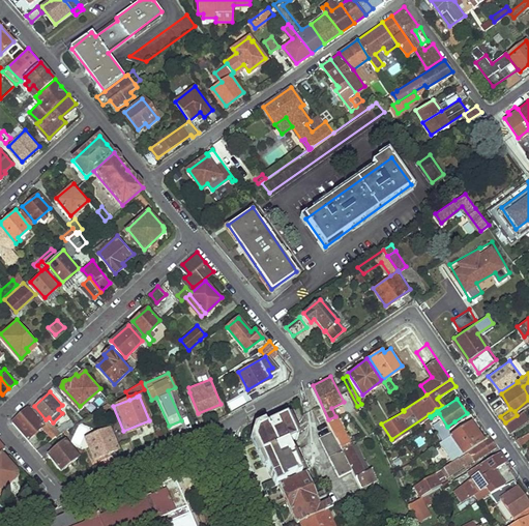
[(42,425),(52,437),(56,434),(45,421),(43,422),(28,405),(13,419),(28,437),(42,425)]
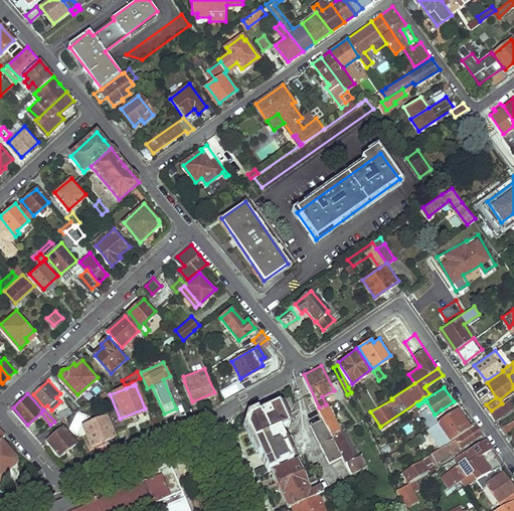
[(495,416),(513,404),(508,396),(506,398),(507,400),(502,403),(491,410),(495,416)]
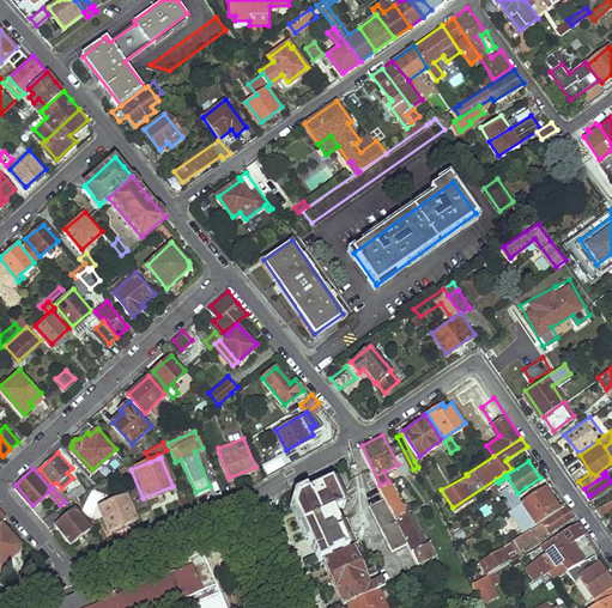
[(528,491),(531,494),(545,485),(552,480),(547,473),(540,478),(526,487),(528,491)]
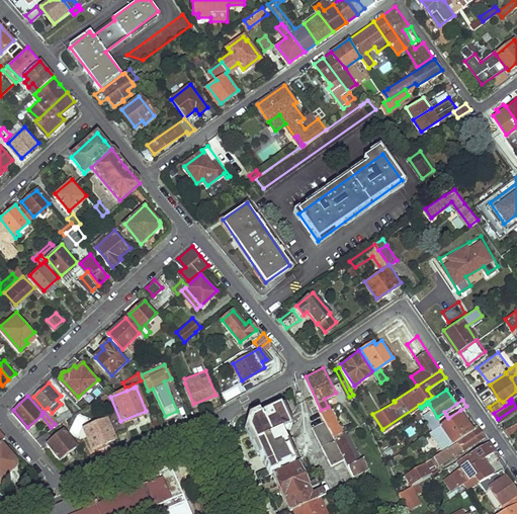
[(249,426),(270,470),(280,466),(279,464),(289,459),(290,461),(304,455),(293,434),(286,437),(282,429),(289,426),(291,425),(280,403),(252,417),(249,426)]
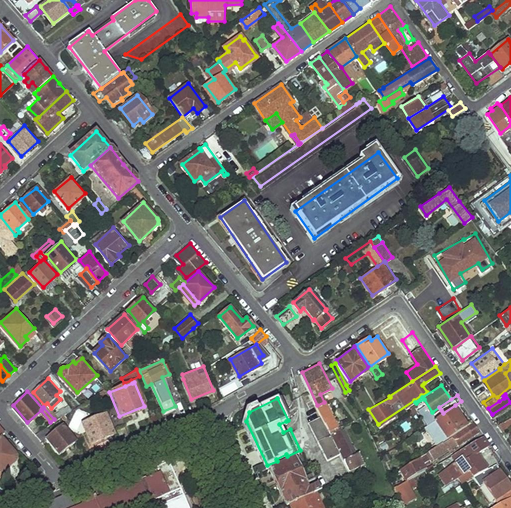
[(321,414),(325,421),(330,419),(334,417),(326,401),(324,402),(317,405),(321,414)]
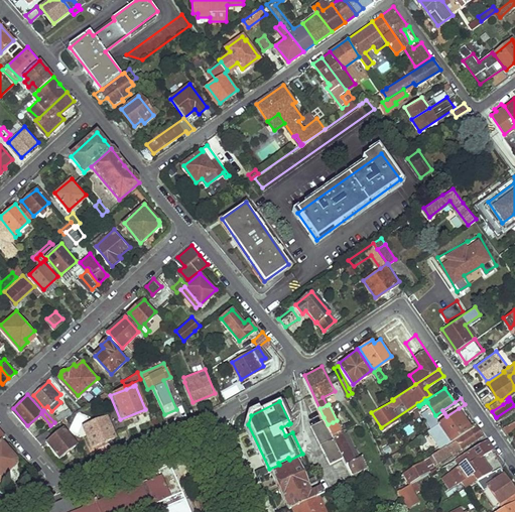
[(43,410),(54,422),(58,420),(54,414),(51,411),(47,406),(44,408),(43,410)]
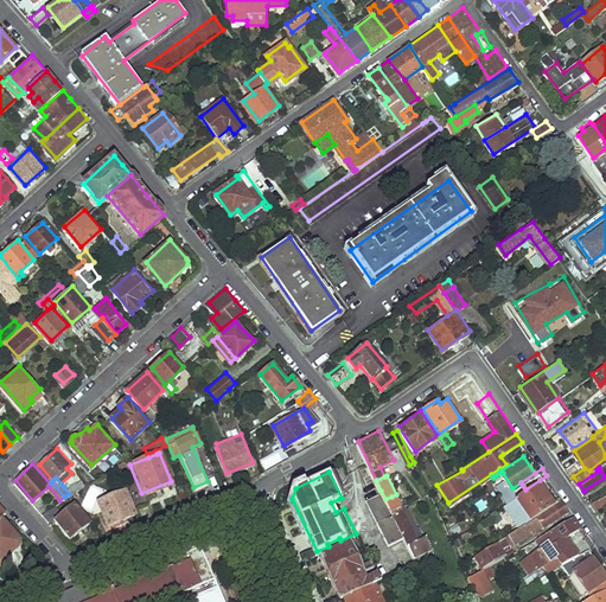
[(69,494),(84,484),(80,478),(64,487),(69,494)]
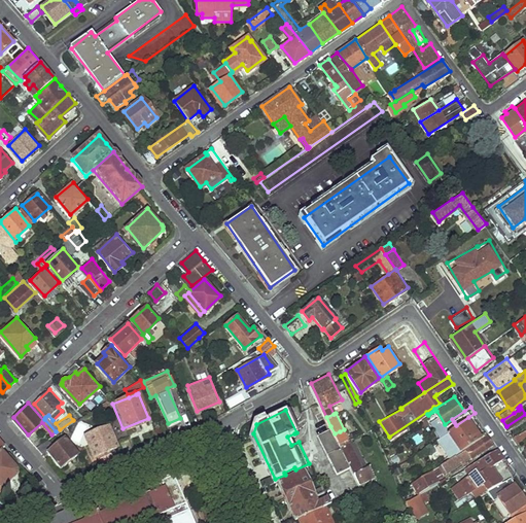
[(449,430),(461,450),(482,437),(468,417),(456,425),(449,430)]
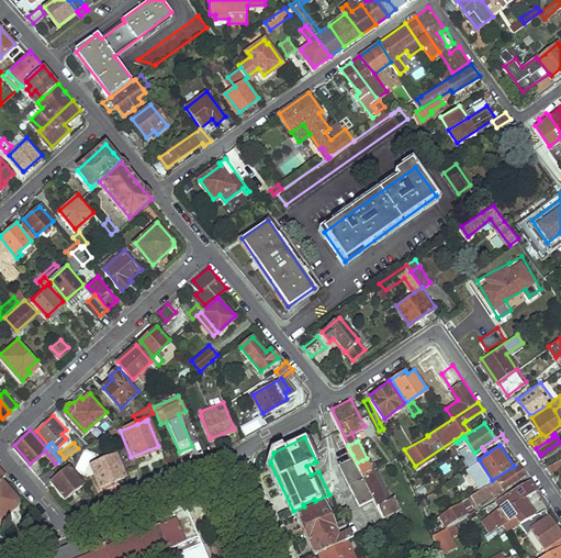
[(472,458),(474,461),(479,459),(486,454),(484,450),(472,458)]
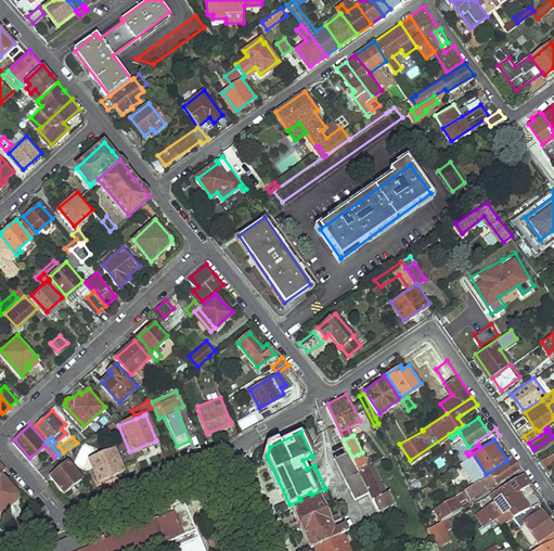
[(91,458),(100,479),(125,469),(115,446),(91,458)]
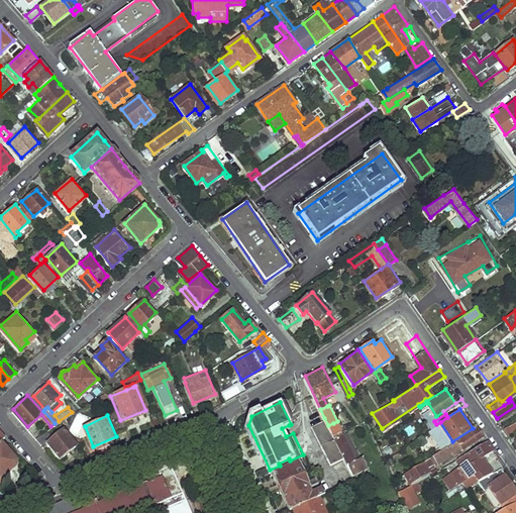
[(312,424),(331,463),(343,456),(334,438),(328,425),(324,418),(312,424)]
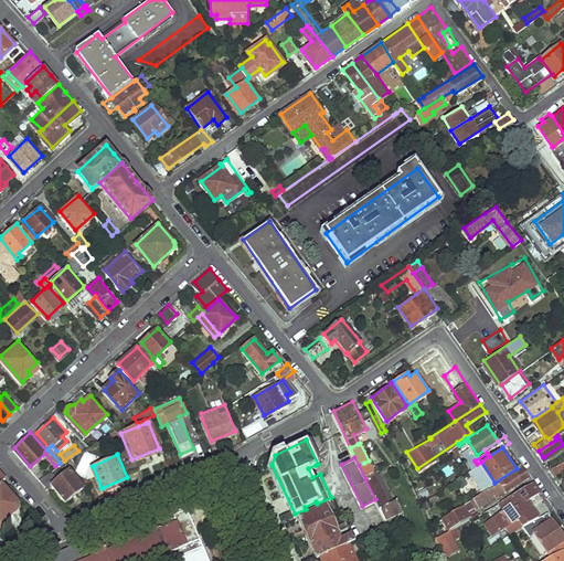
[(563,459),(550,467),(554,475),(563,469),(563,459)]
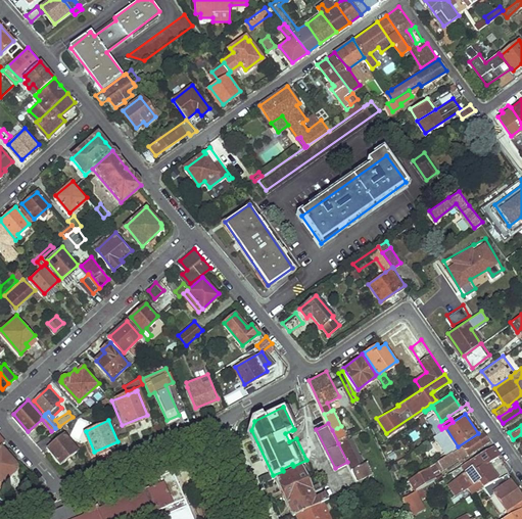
[(332,430),(338,443),(347,440),(349,439),(346,434),(341,436),(337,428),(332,430)]
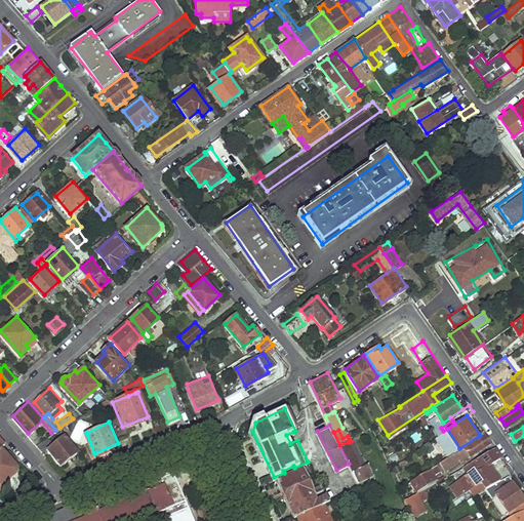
[(290,443),(297,440),(293,432),(286,435),(290,443)]
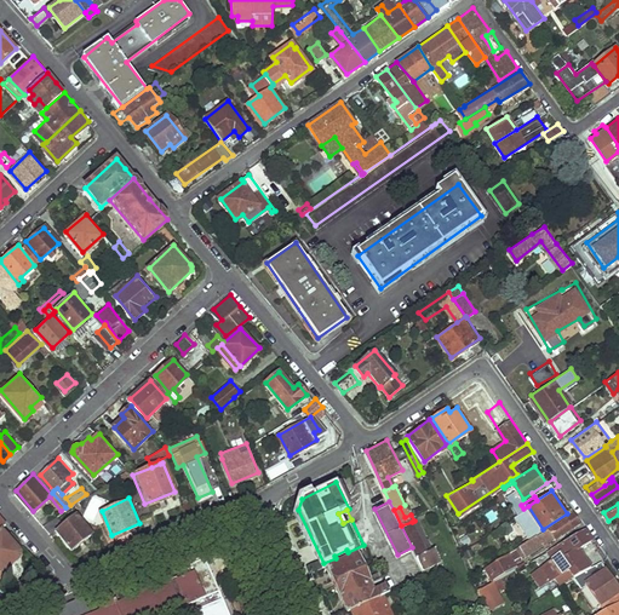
[(522,555),(522,556),(555,535),(555,538),(582,519),(575,510),(538,535),(537,534),(517,546),(522,555)]
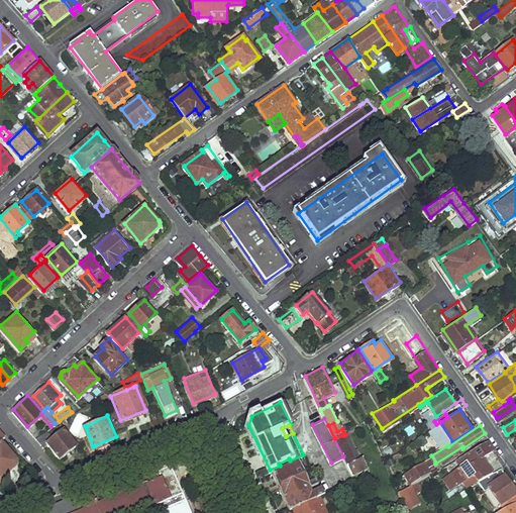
[(47,442),(60,456),(76,443),(64,428),(55,435),(47,428),(36,435),(44,445),(47,442)]
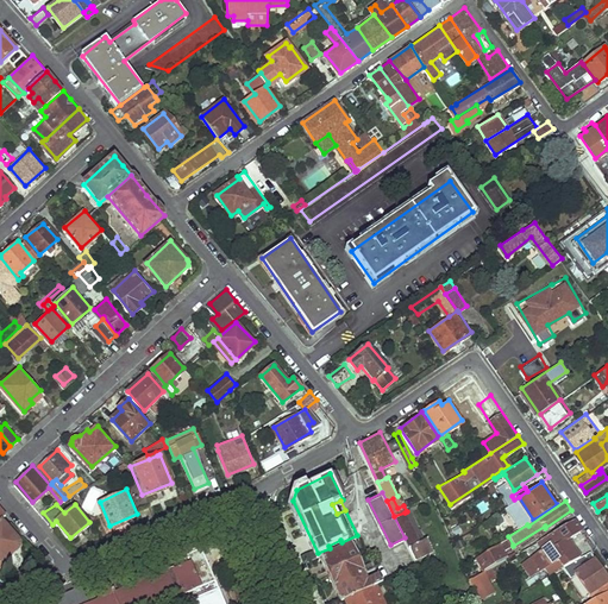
[(405,538),(415,558),(432,548),(426,538),(420,541),(405,513),(394,516),(405,538)]
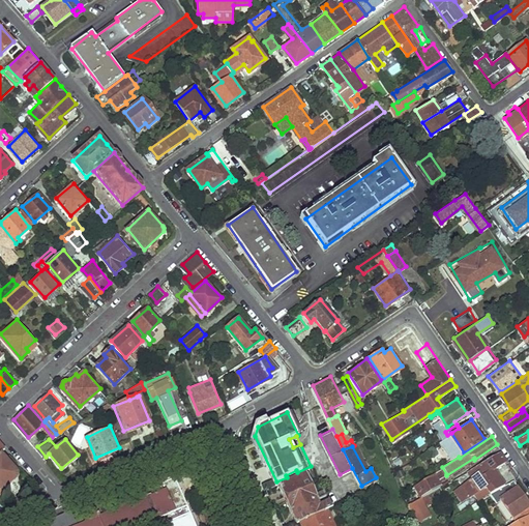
[(0,487),(2,488),(4,487),(16,477),(18,474),(18,472),(17,469),(1,450),(0,451),(0,487)]
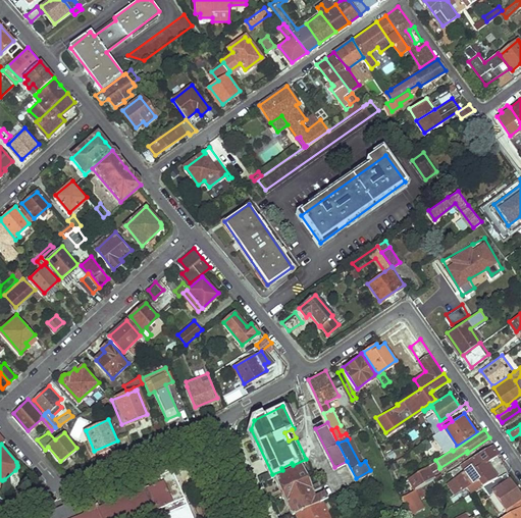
[(495,445),(462,462),(466,468),(460,472),(459,480),(463,486),(480,476),(485,483),(498,476),(487,461),(500,452),(495,445)]
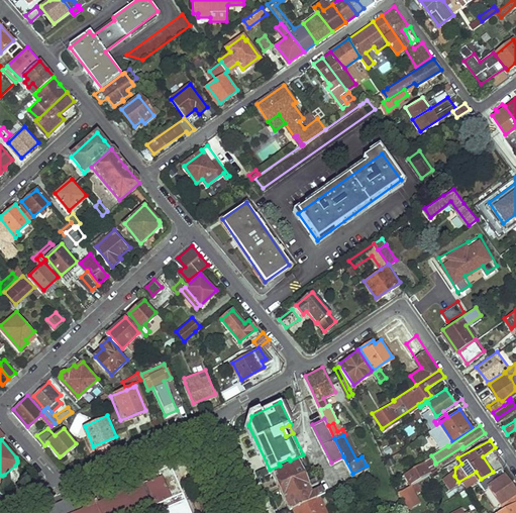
[(435,463),(431,455),(422,460),(404,472),(411,484),(416,481),(430,473),(426,467),(431,464),(432,466),(435,463)]
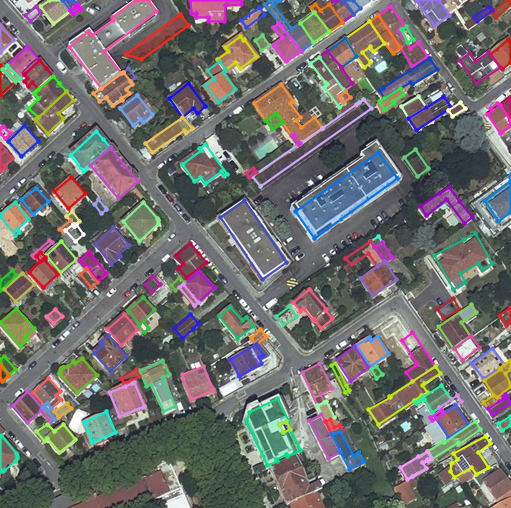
[(271,467),(287,504),(291,502),(321,489),(317,480),(314,481),(315,484),(309,486),(307,480),(314,476),(313,473),(305,476),(297,459),(299,457),(298,454),(271,467)]
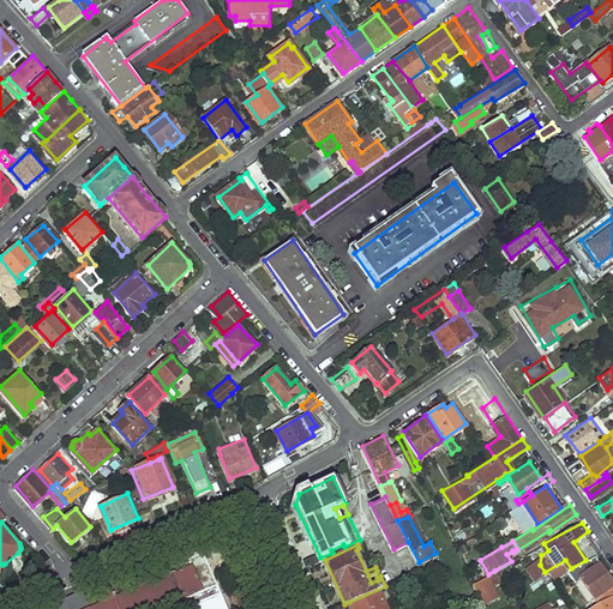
[(612,580),(595,555),(586,560),(571,568),(569,570),(576,580),(582,576),(600,602),(612,596),(612,580)]
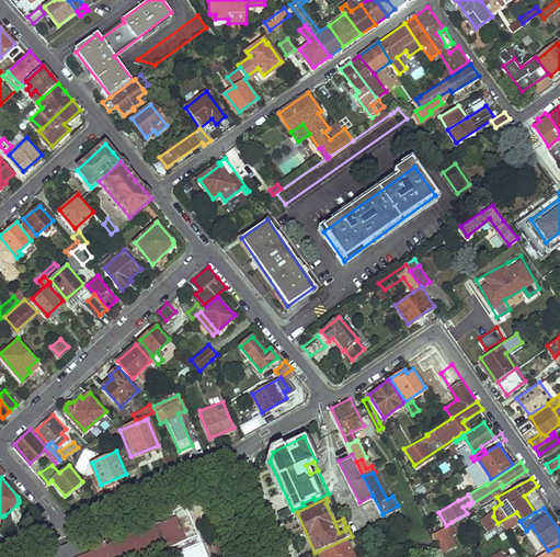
[(159,522),(169,546),(185,538),(176,519),(175,515),(159,522)]
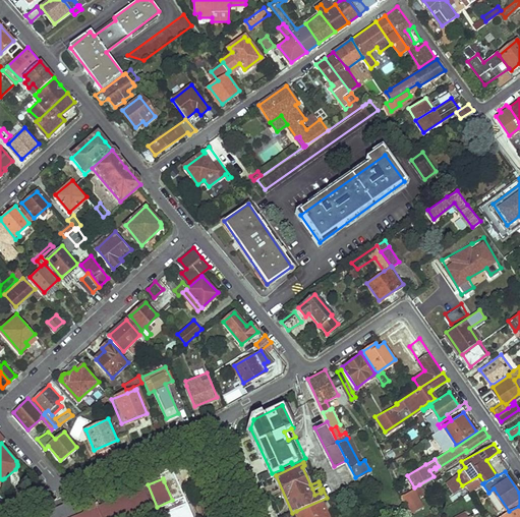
[(132,516),(157,507),(148,484),(110,501),(105,490),(92,495),(90,492),(79,495),(81,499),(87,511),(72,516),(132,516)]
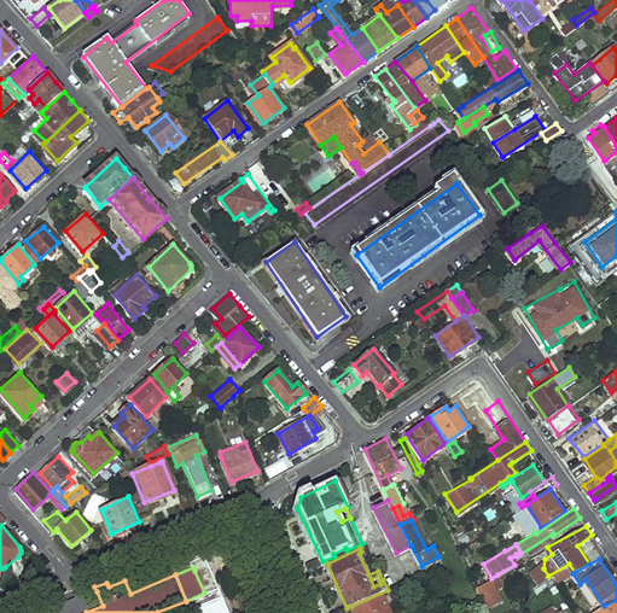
[(504,585),(498,574),(492,578),(498,589),(504,585)]
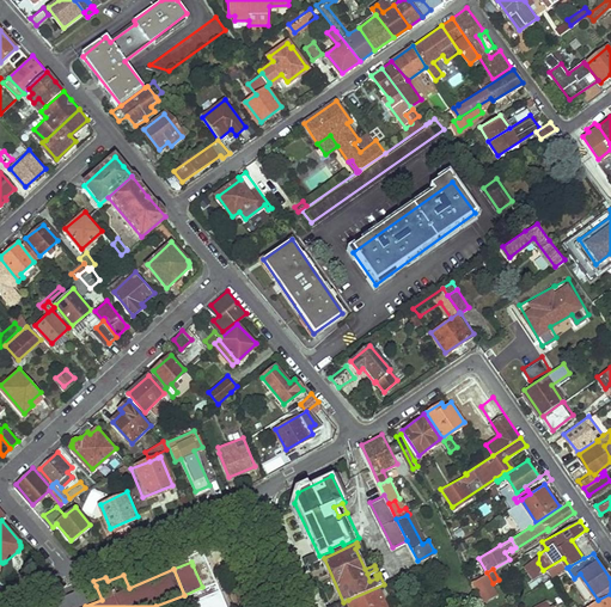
[(471,581),(483,601),(496,593),(493,583),(487,572),(471,581)]
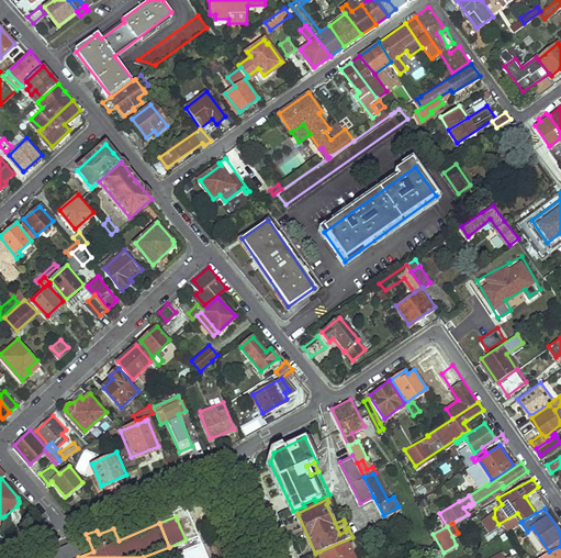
[(415,535),(419,546),(434,539),(429,528),(415,535)]
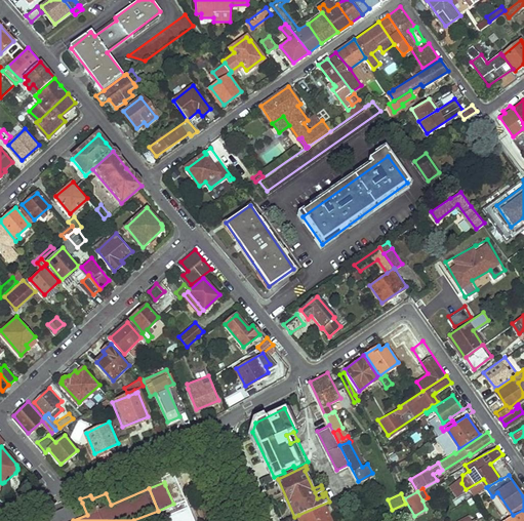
[(28,520),(62,520),(81,513),(79,505),(76,501),(28,520)]
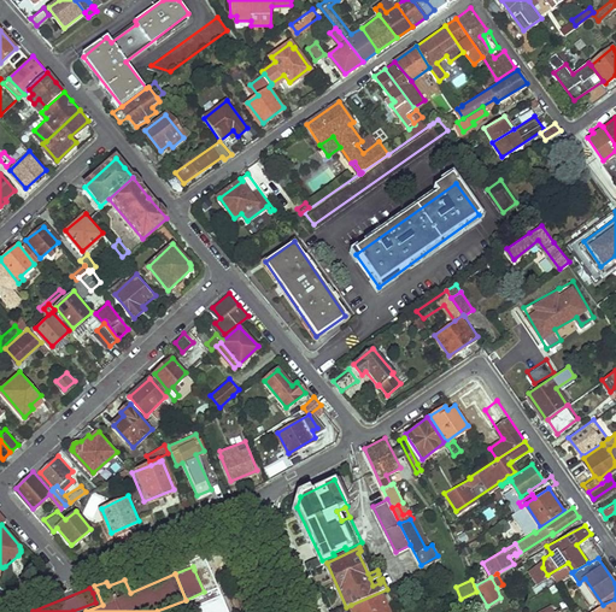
[(387,611),(381,598),(389,594),(387,589),(351,605),(353,611),(387,611)]
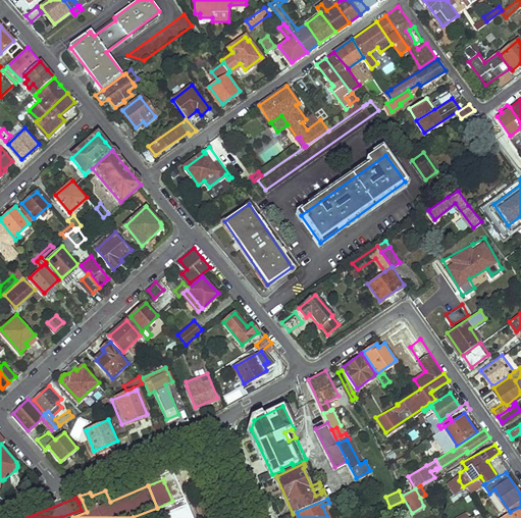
[(520,507),(510,512),(499,517),(520,517),(520,507)]
